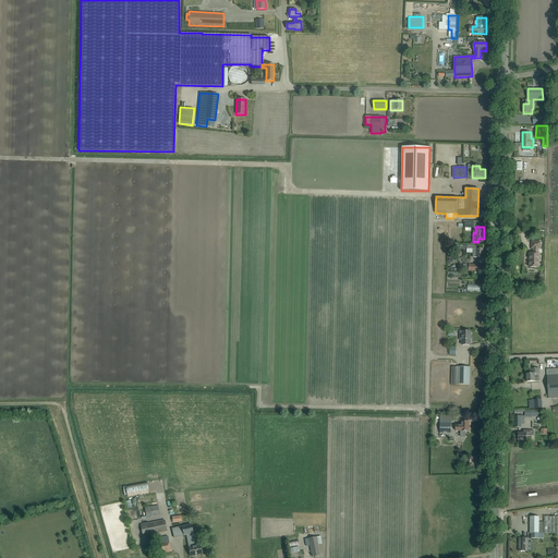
[(533,249),(533,254),(530,253),(530,267),(531,267),(531,268),(534,268),(534,267),(540,267),(540,254),(538,254),(538,249),(541,249),(541,242),(532,242),(532,249),(533,249)]
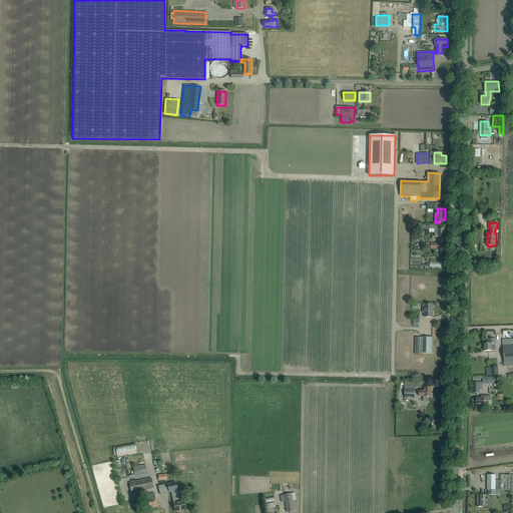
[(429,225),(429,228),(429,232),(435,232),(435,236),(438,236),(444,236),(444,228),(438,228),(438,225),(429,225)]
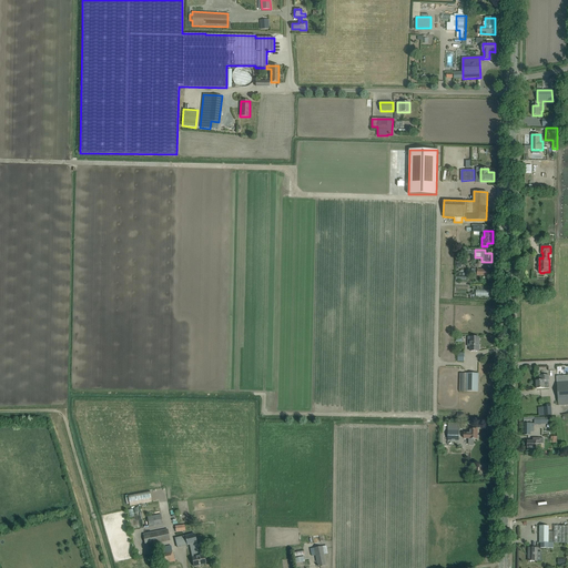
[(470,337),(468,337),(468,346),(470,346),(470,352),(478,352),(479,337),(470,337)]
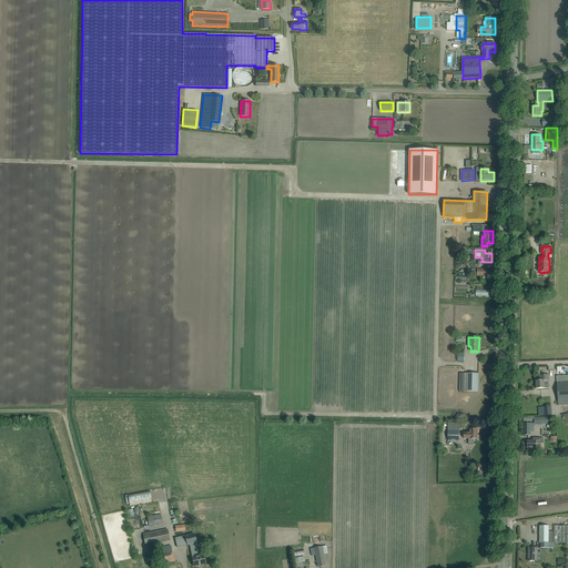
[(459,374),(459,392),(467,392),(478,392),(478,374),(467,374),(459,374)]
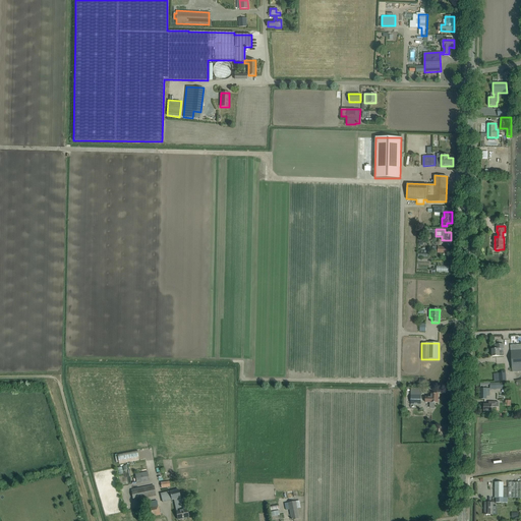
[(495,344),(495,349),(491,349),(493,357),(504,356),(503,349),(504,349),(504,344),(495,344)]
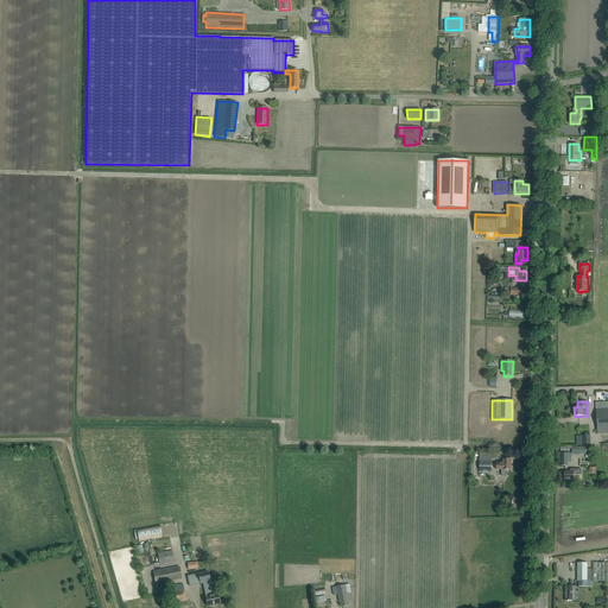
[(607,434),(607,401),(596,403),(596,410),(597,435),(607,434)]
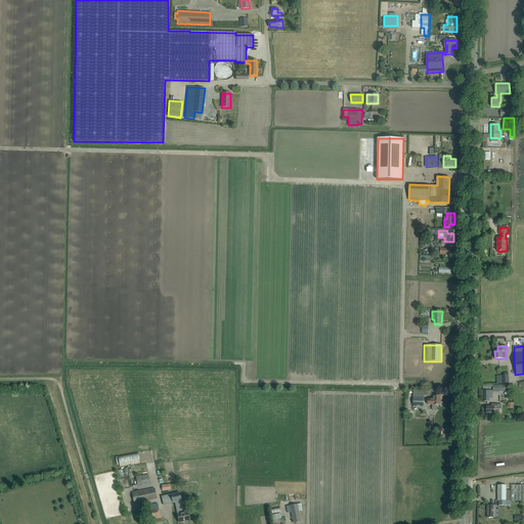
[(497,384),(510,383),(509,375),(508,374),(507,374),(507,375),(496,376),(497,384)]
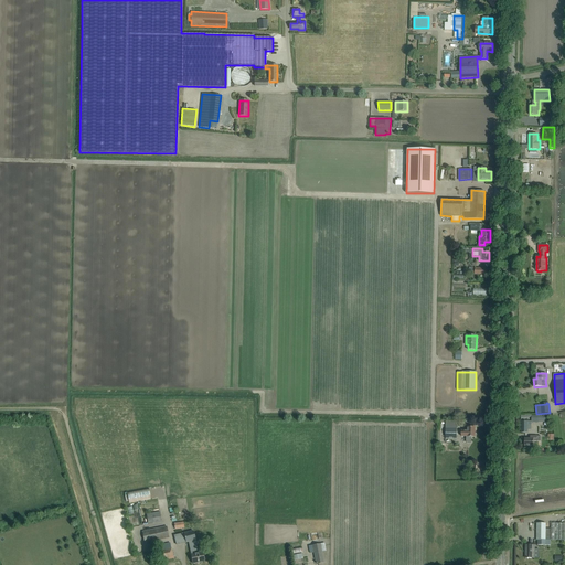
[(531,422),(521,422),(521,433),(528,433),(528,425),(531,425),(531,422)]
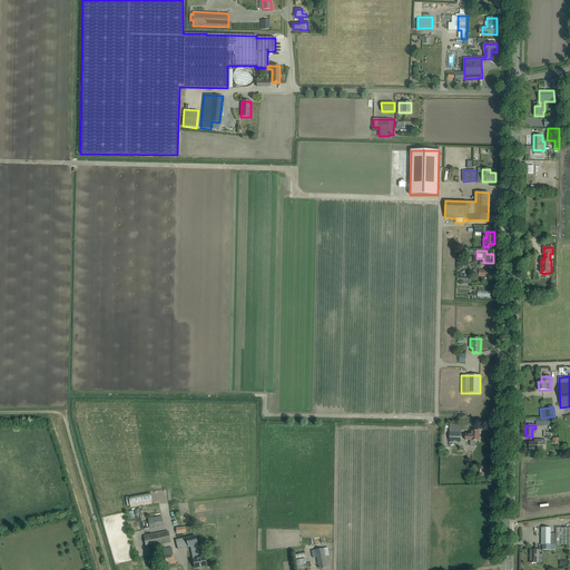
[(479,441),(479,431),(472,431),(472,434),(467,434),(467,440),(470,441),(470,446),(475,446),(475,441),(479,441)]
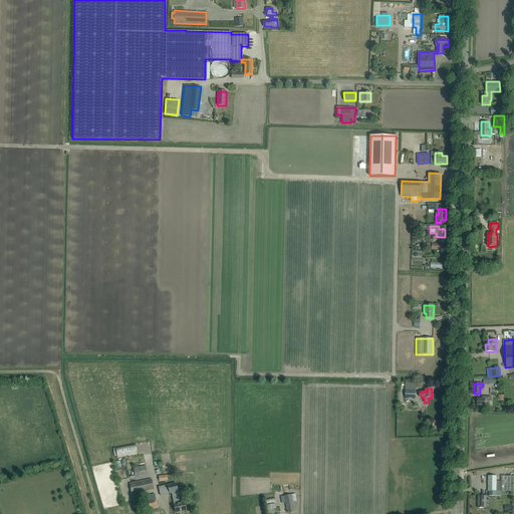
[(415,399),(415,390),(405,390),(405,399),(415,399)]
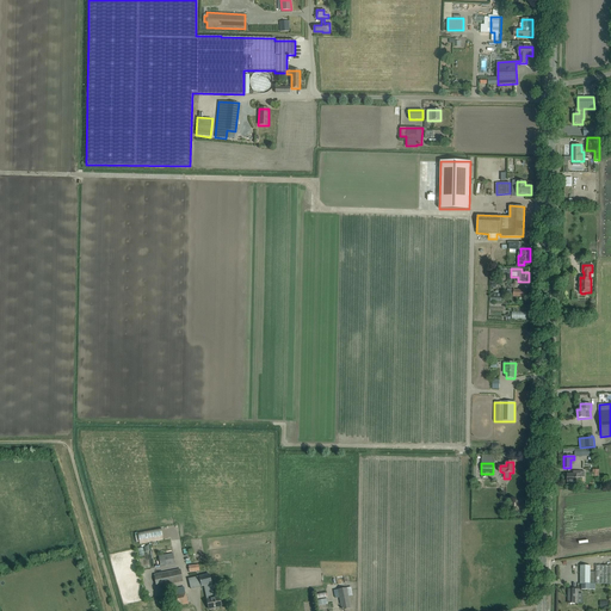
[(585,471),(581,471),(573,471),(573,474),(567,474),(567,482),(576,482),(576,477),(581,477),(585,477),(585,471)]
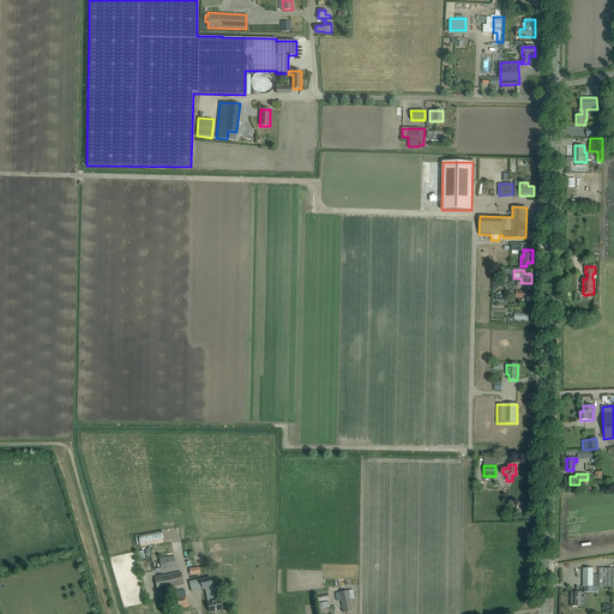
[(138,536),(136,536),(136,539),(137,546),(139,545),(140,547),(164,543),(162,530),(138,535),(138,536)]
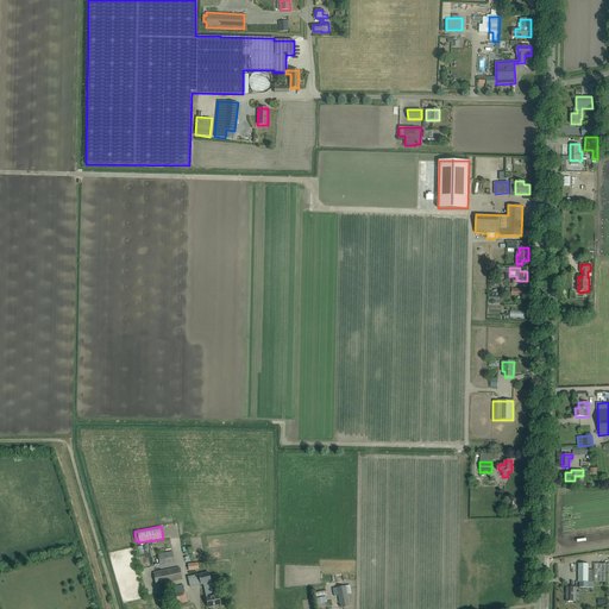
[(173,552),(158,554),(159,565),(174,563),(173,552)]
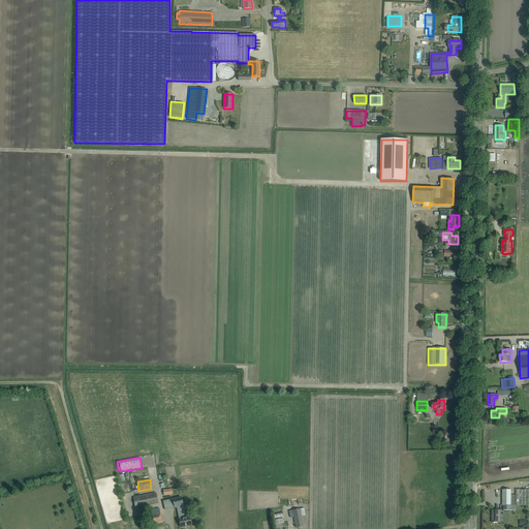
[(528,504),(528,489),(517,490),(517,504),(528,504)]
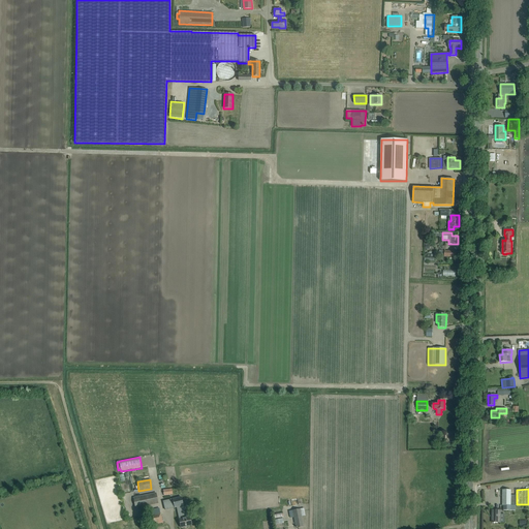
[(502,490),(502,505),(503,505),(503,510),(515,510),(515,505),(516,495),(510,495),(510,490),(502,490)]
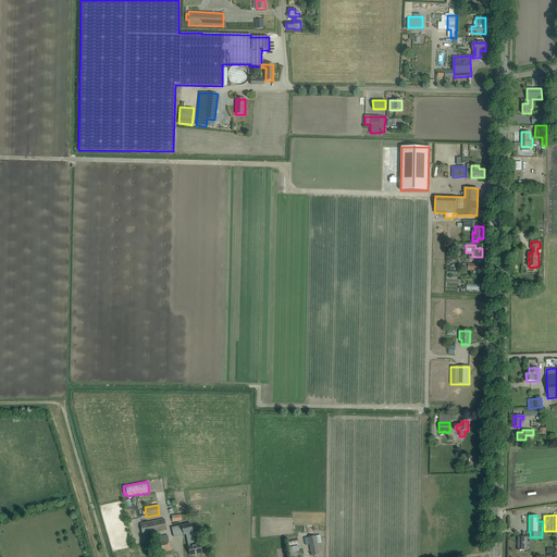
[(164,519),(160,520),(153,521),(140,524),(143,535),(166,530),(164,519)]
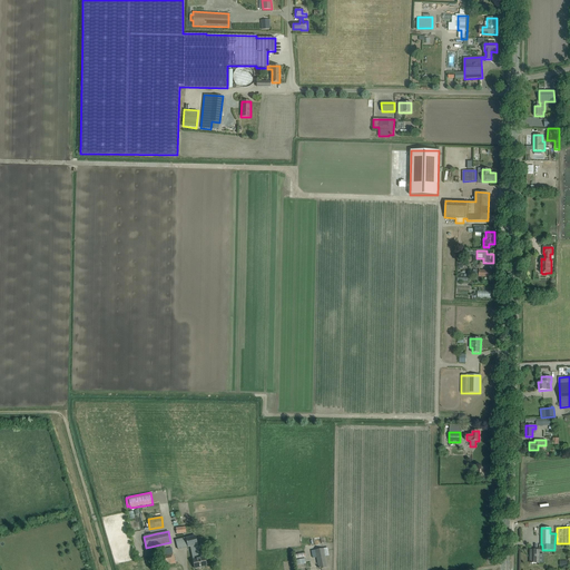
[(176,541),(178,550),(190,547),(194,546),(197,544),(195,536),(176,541)]
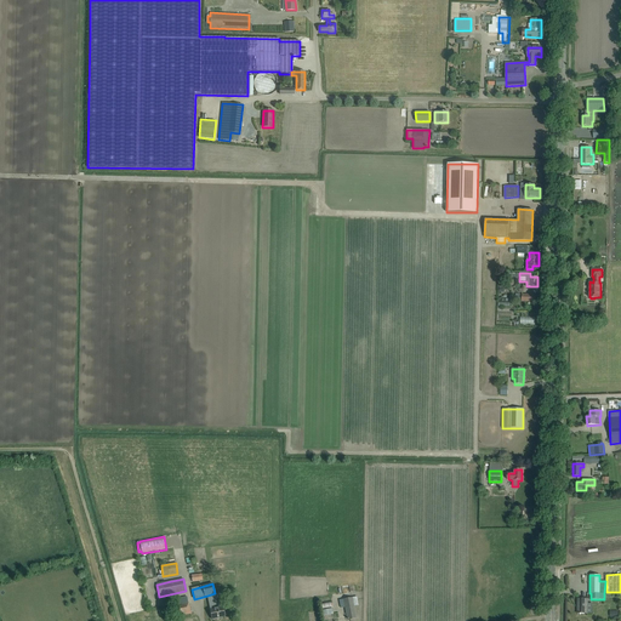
[(211,594),(208,596),(210,609),(212,620),(220,619),(220,617),(224,616),(222,607),(215,609),(212,594),(211,594)]
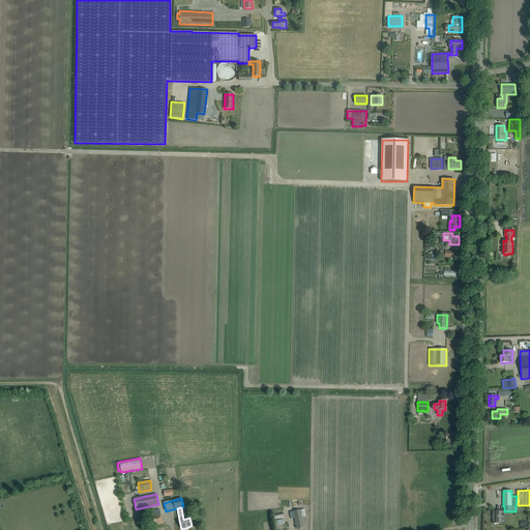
[(164,524),(163,520),(162,518),(159,509),(148,511),(151,526),(164,524)]
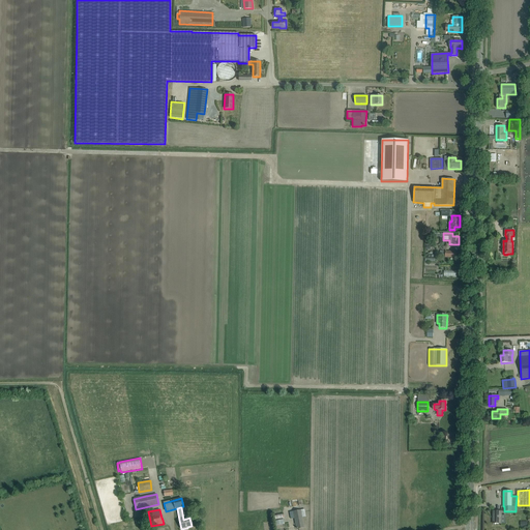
[(301,510),(290,512),(291,519),(294,518),(296,529),(304,527),(302,517),(306,517),(304,509),(301,509),(301,510)]
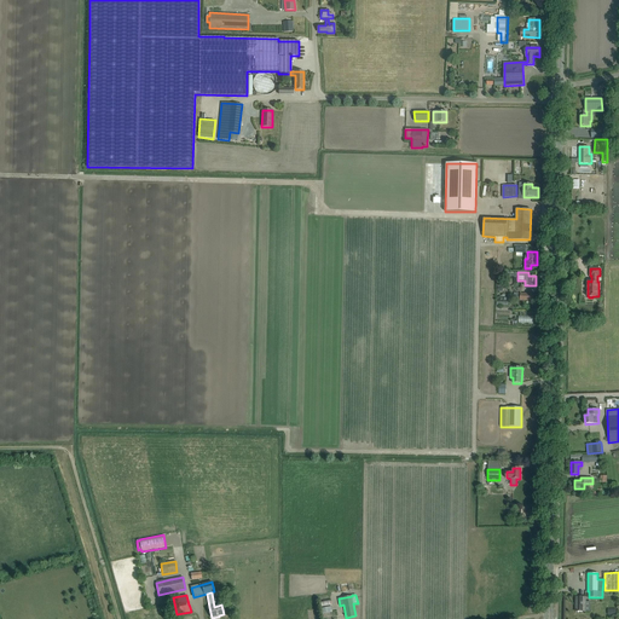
[(585,597),(576,597),(576,612),(578,612),(579,612),(585,612),(585,597)]
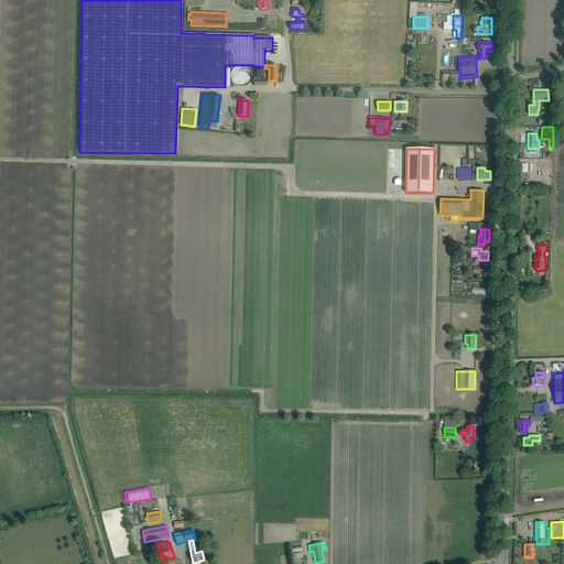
[(292,554),(293,563),(303,562),(302,553),(292,554)]
